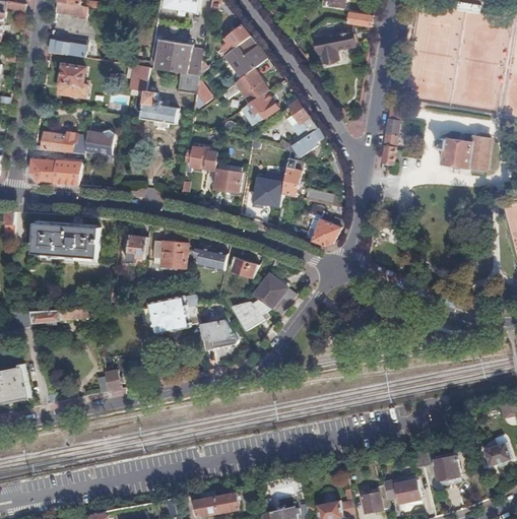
[(197,13),(199,0),(166,0),(165,7),(178,9),(177,14),(183,15),(184,10),(197,13)]
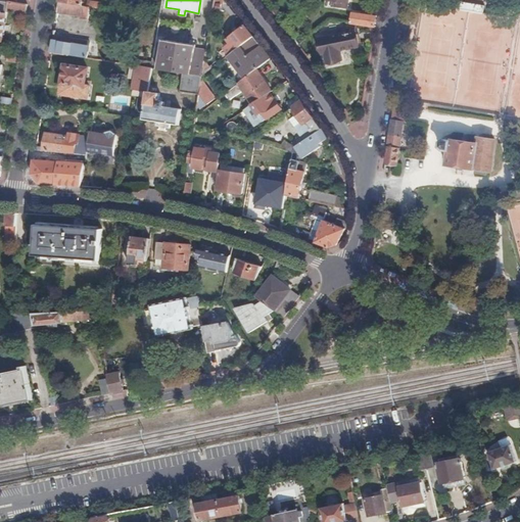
[(211,0),(210,9),(219,10),(220,0),(211,0)]
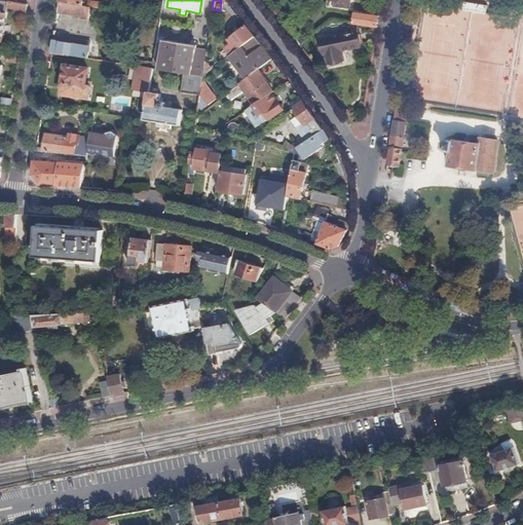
[(347,8),(347,3),(348,0),(327,0),(335,1),(335,6),(347,8)]
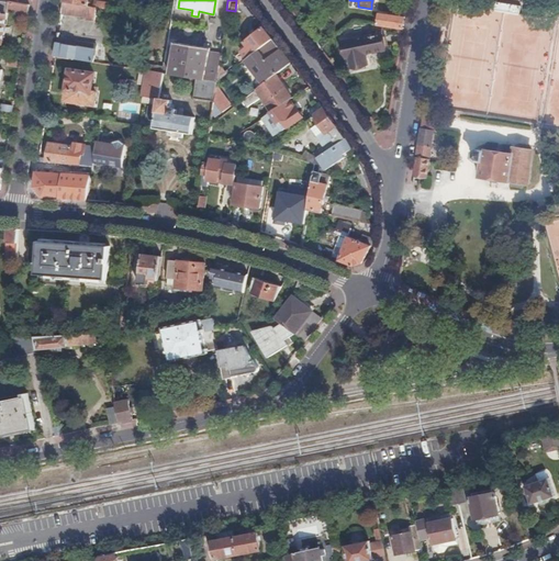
[(518,3),(494,0),(487,0),(485,9),(516,13),(518,3)]
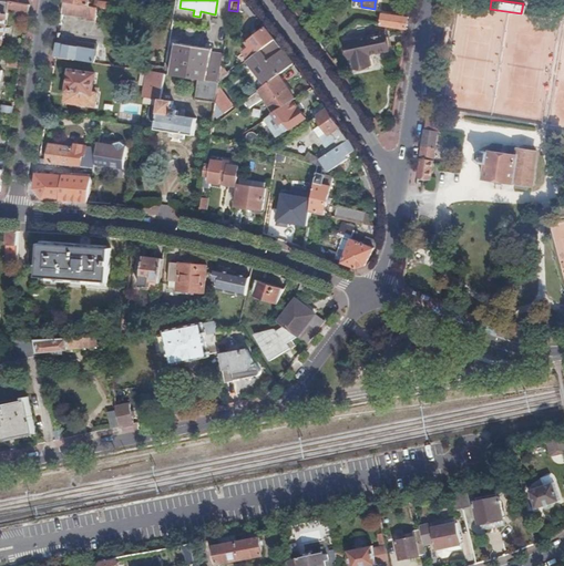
[(4,13),(26,17),(27,6),(0,1),(0,44),(4,13)]
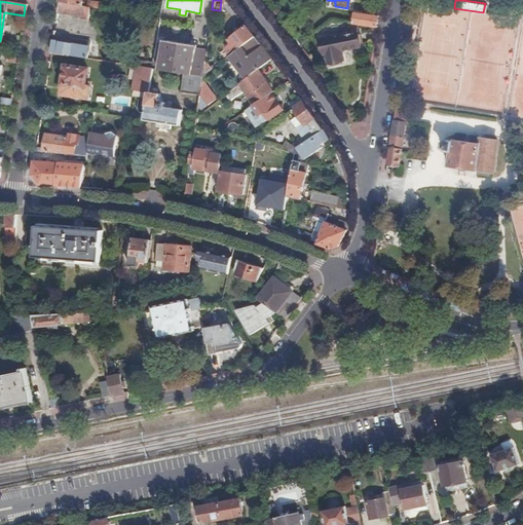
[(85,6),(87,7),(104,9),(104,3),(85,1),(85,6)]
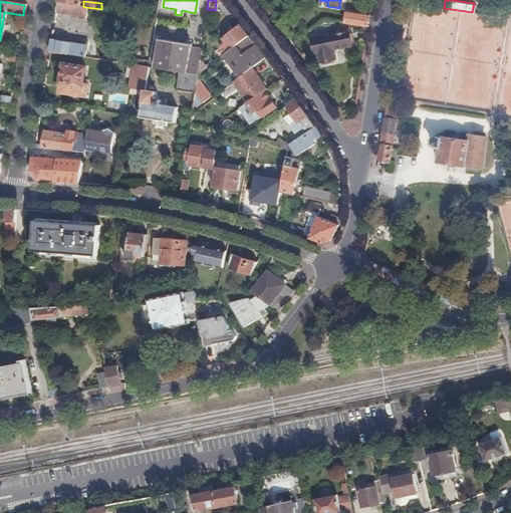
[(55,2),(53,12),(76,16),(75,18),(83,19),(85,7),(83,6),(79,6),(55,2)]
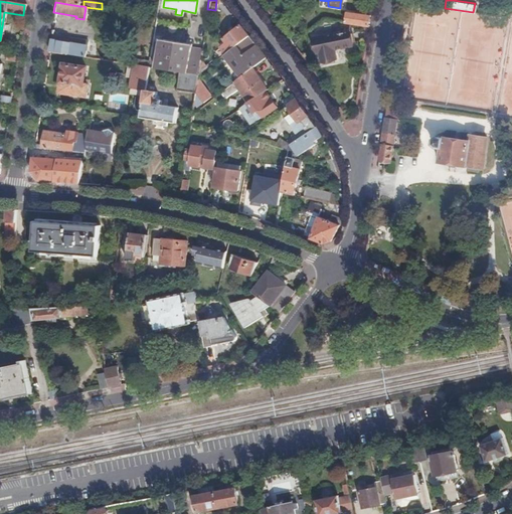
[(149,6),(148,16),(155,17),(157,7),(149,6)]
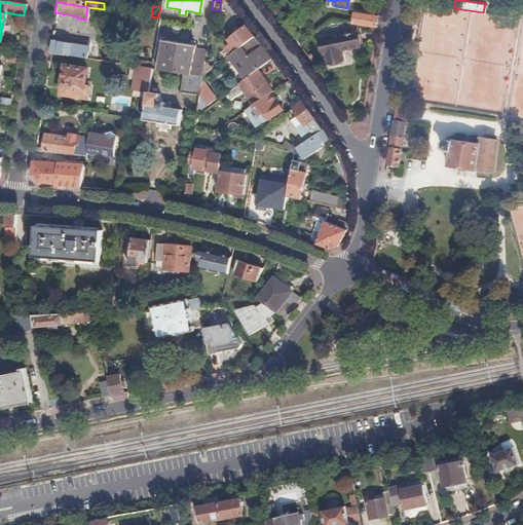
[(374,27),(376,16),(352,13),(351,23),(374,27)]
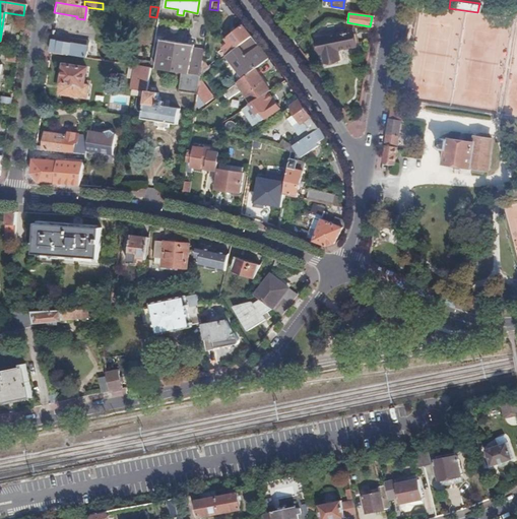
[(249,36),(241,25),(224,40),(227,44),(220,48),(225,54),(249,36)]
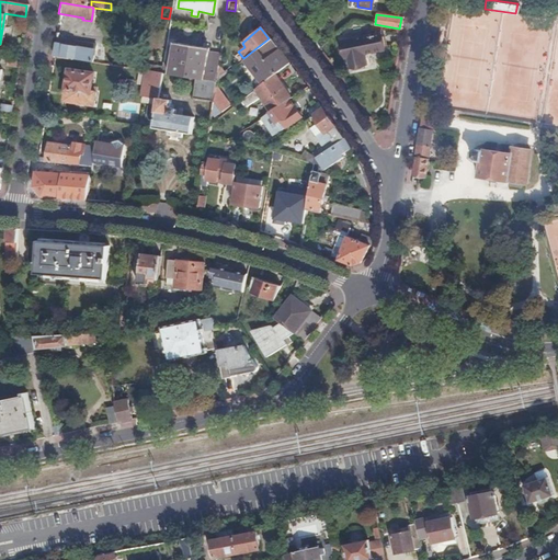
[(364,55),(383,50),(379,33),(340,41),(343,59),(346,58),(348,68),(365,65),(364,55)]
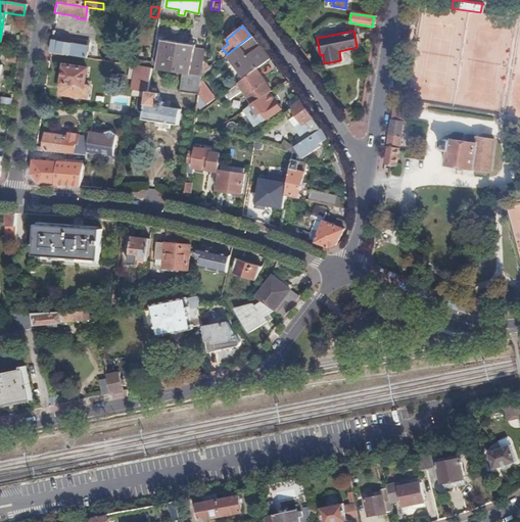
[(51,36),(48,52),(85,58),(87,42),(51,36)]
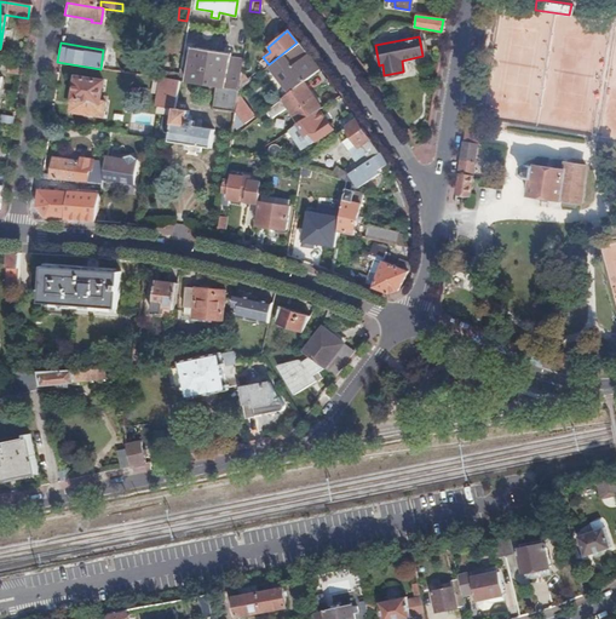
[(297,43),(269,64),(268,66),(288,92),(301,81),(317,69),(297,43)]
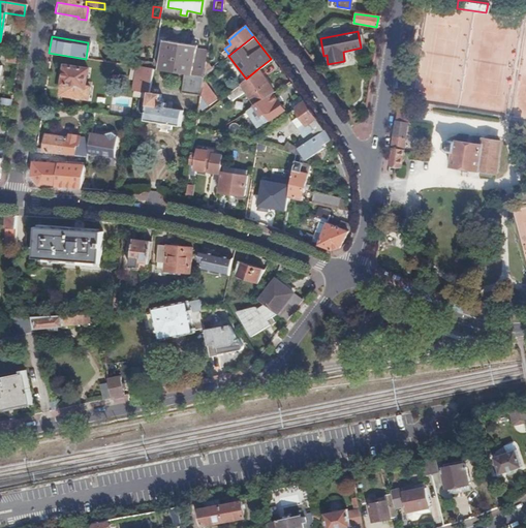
[(162,40),(158,70),(182,74),(202,78),(205,60),(206,51),(193,49),(194,45),(162,40)]
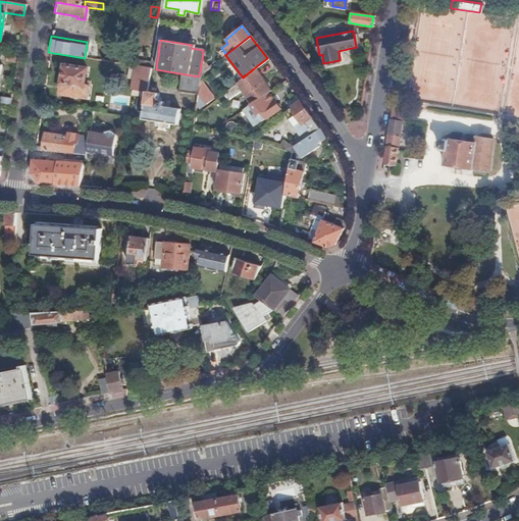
[(4,61),(15,62),(16,56),(5,54),(4,61)]
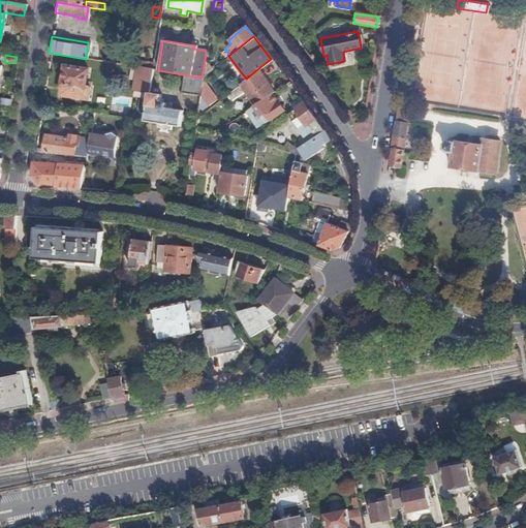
[(208,66),(211,70),(225,59),(222,55),(208,66)]
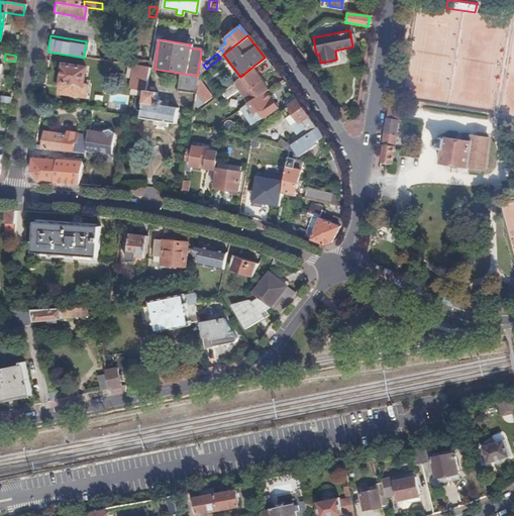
[(200,59),(197,76),(206,69),(203,65),(200,59)]
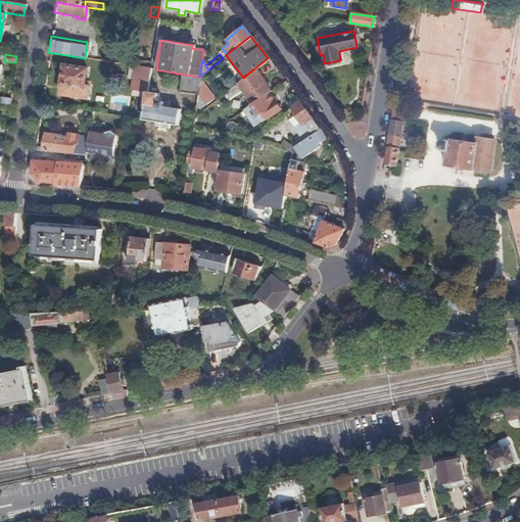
[(58,94),(86,98),(87,86),(83,85),(85,68),(62,65),(58,94)]
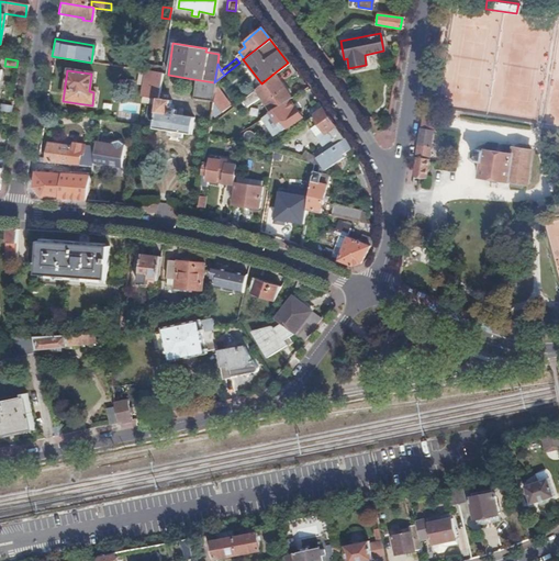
[(156,98),(160,74),(144,71),(143,70),(140,96),(156,98)]
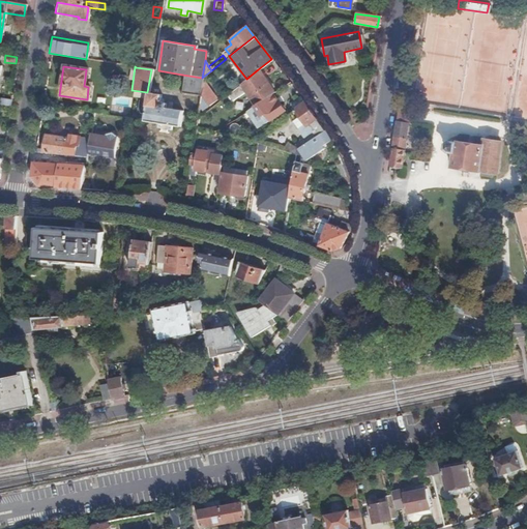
[(272,92),(258,69),(246,79),(225,95),(230,103),(244,91),(254,105),(270,93),(272,92)]
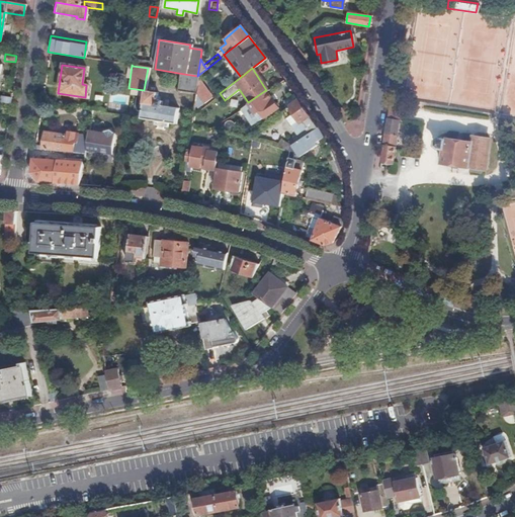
[(197,76),(178,73),(176,90),(194,93),(196,79),(197,76)]
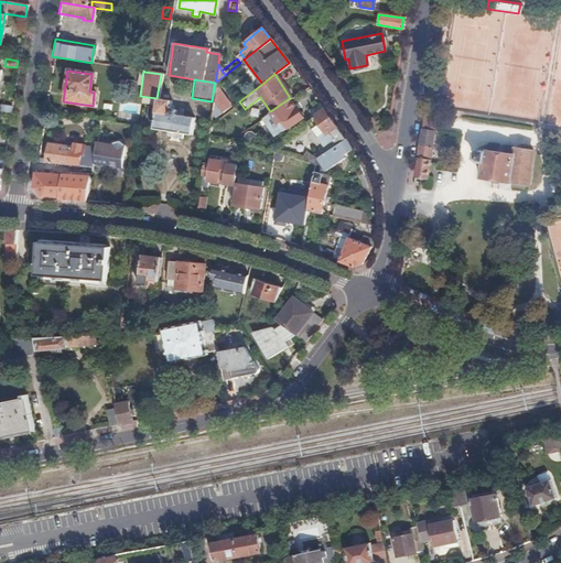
[(438,80),(430,79),(428,93),(435,94),(438,80)]
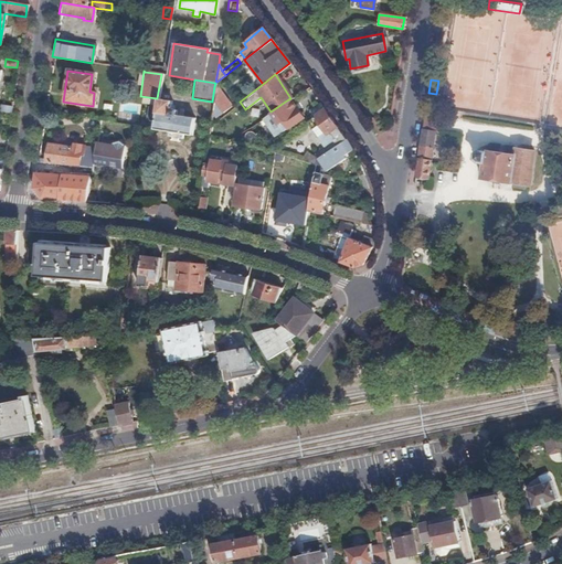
[(214,86),(212,102),(221,113),(230,106),(214,86)]
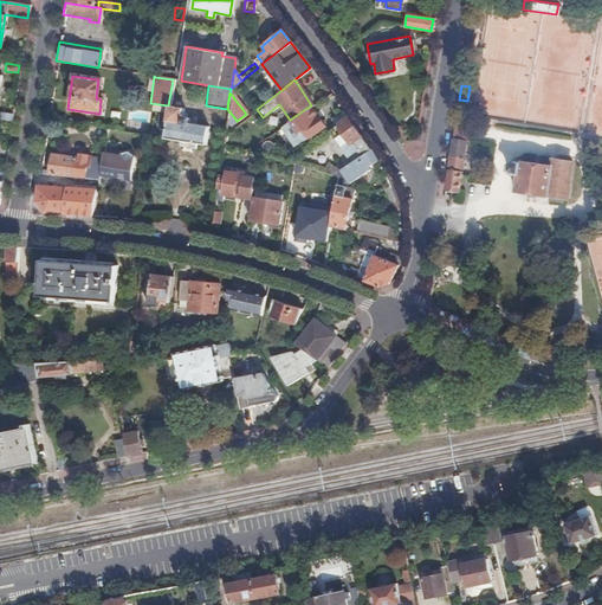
[(182,108),(168,105),(163,137),(204,145),(206,127),(187,123),(187,118),(183,117),(183,114),(181,114),(182,108)]
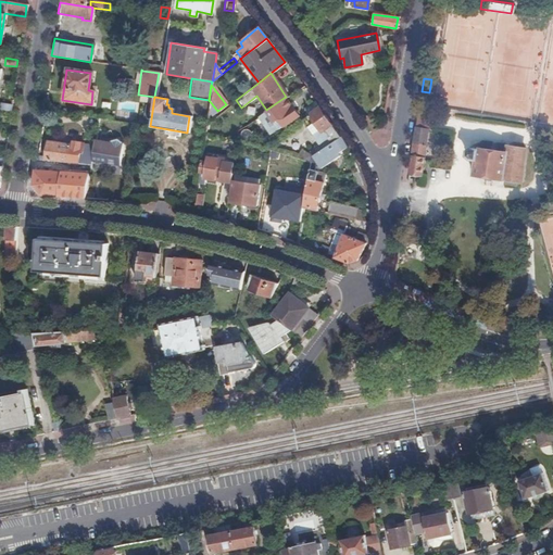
[(290,109),(284,98),(266,110),(265,111),(273,122),(276,120),(281,126),(297,116),(291,108),(290,109)]
